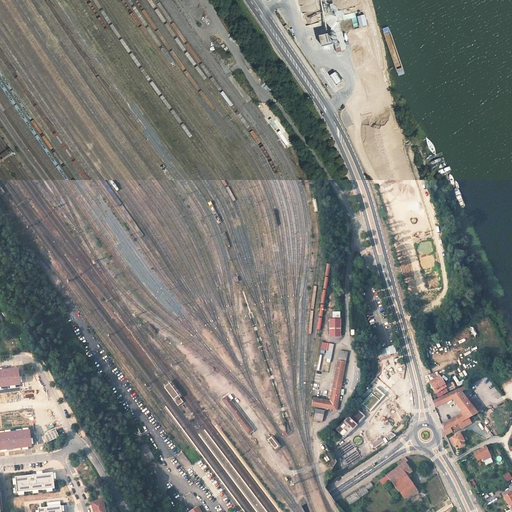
[(298,0),(301,10),(317,6),(315,0),(298,0)]
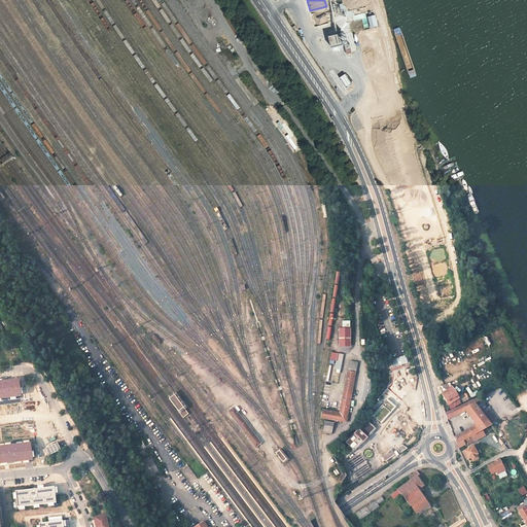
[(370,29),(366,13),(356,14),(355,10),(349,11),(348,4),(341,6),(341,5),(337,6),(344,41),(353,39),(350,22),(362,20),(364,30),(370,29)]
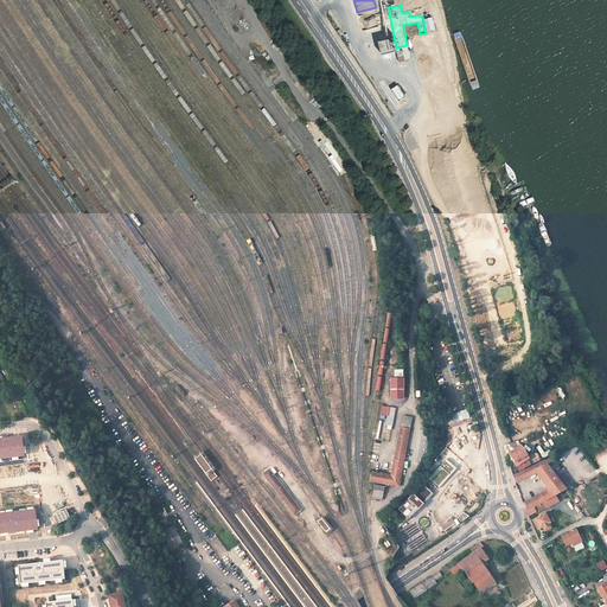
[(428,33),(438,32),(436,18),(427,19),(428,33)]
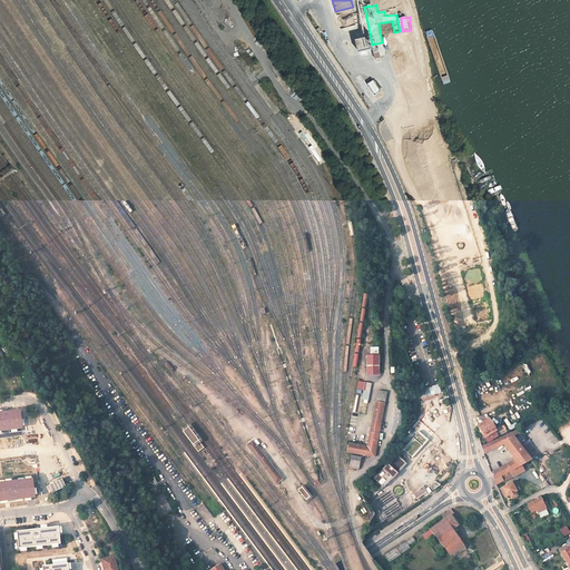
[(360,52),(375,52),(374,40),(360,41),(360,52)]
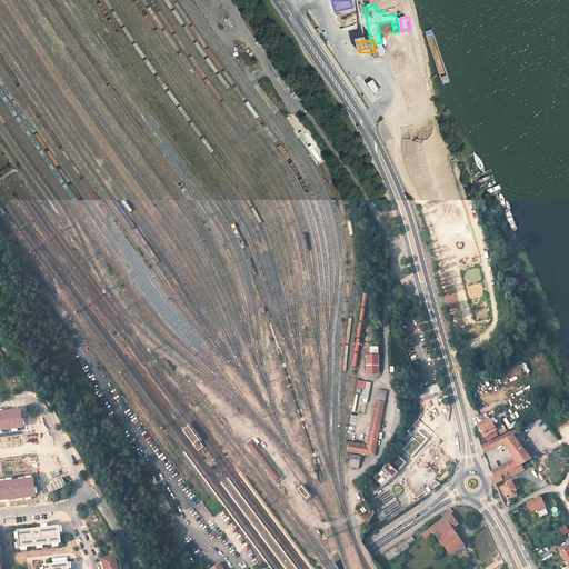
[(8,351),(11,350),(6,339),(2,341),(8,351)]
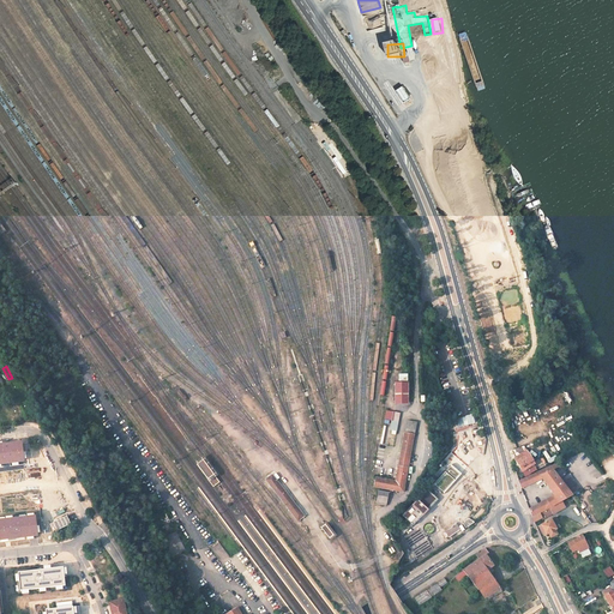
[(395,383),(395,405),(409,405),(409,383),(395,383)]
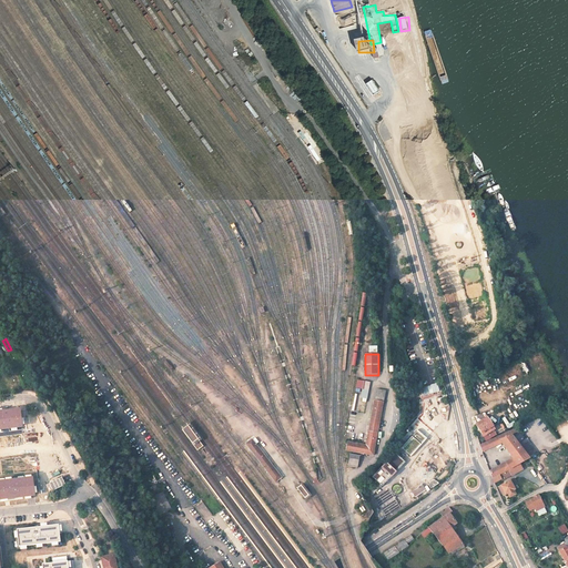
[(498,373),(503,385),(528,375),(523,362),(498,373)]
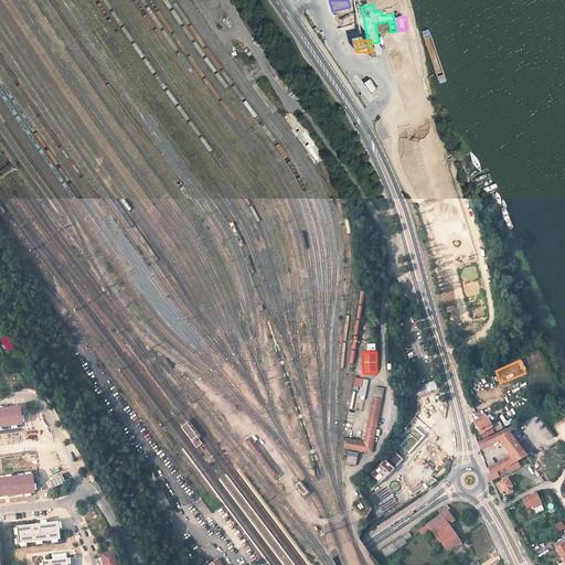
[(358,398),(365,400),(368,379),(354,377),(354,385),(359,386),(358,398)]
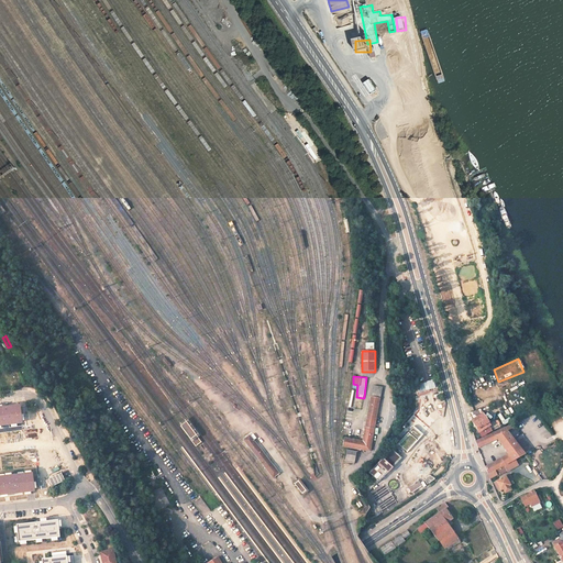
[(385,388),(377,386),(375,396),(384,397),(385,388)]
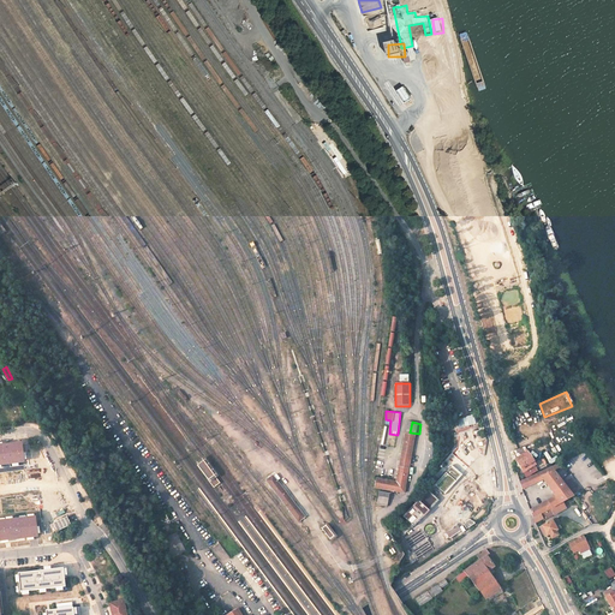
[(418,436),(408,435),(402,466),(413,469),(418,436)]
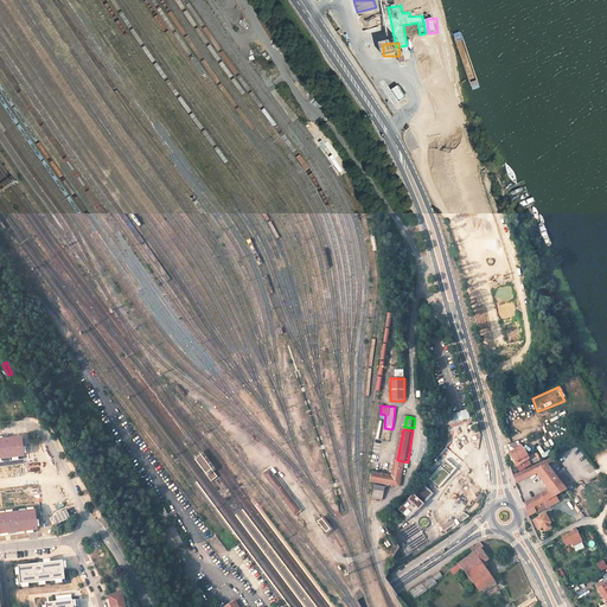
[(1,439),(0,439),(0,452),(18,451),(17,436),(1,439)]
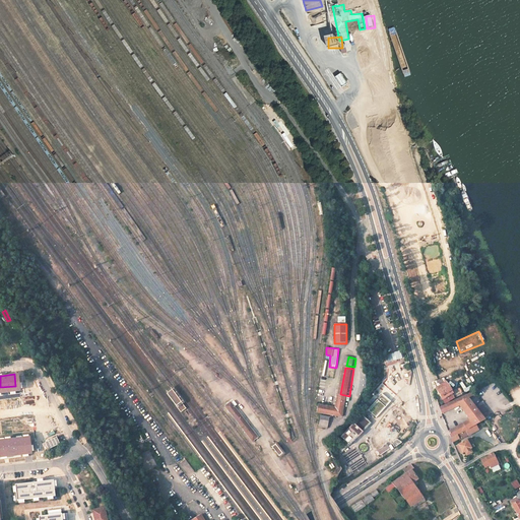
[(472,376),(466,378),(469,384),(475,382),(472,376)]
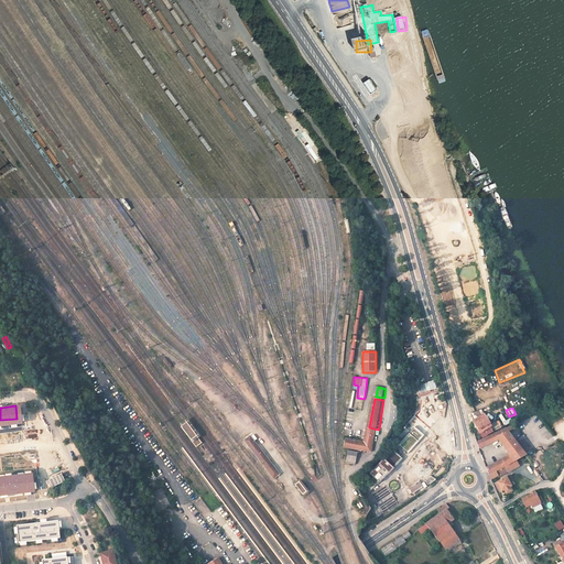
[(491,426),(483,414),(472,422),(479,434),(491,426)]
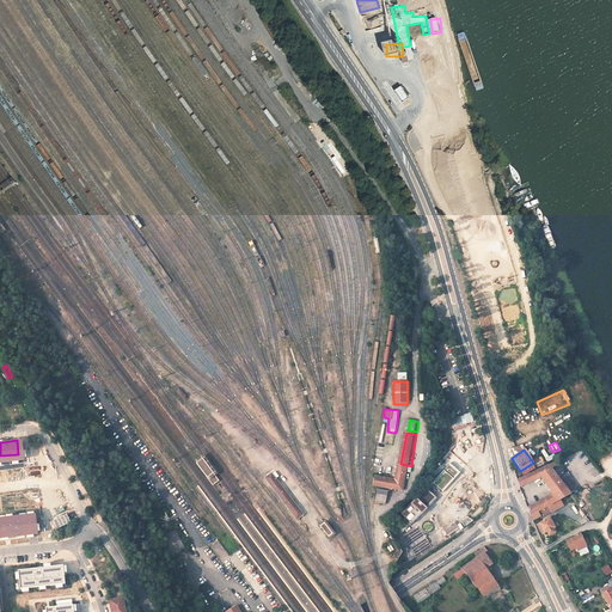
[(542,451),(548,461),(556,457),(554,453),(549,456),(545,450),(542,451)]
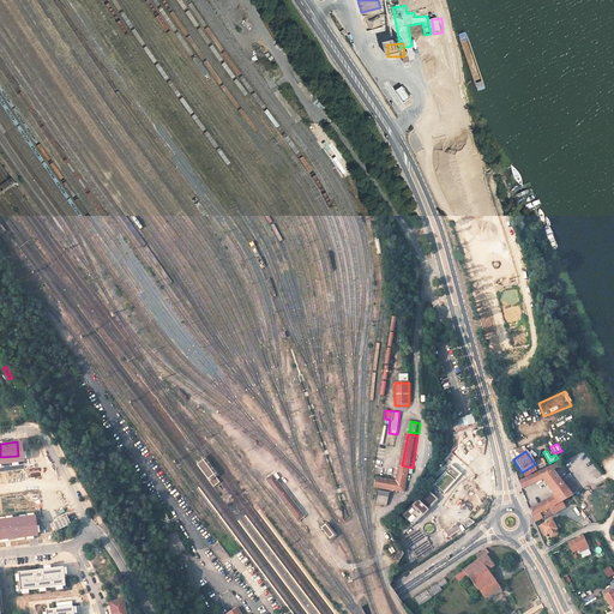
[(41,452),(29,458),(42,483),(54,477),(48,465),(41,452)]
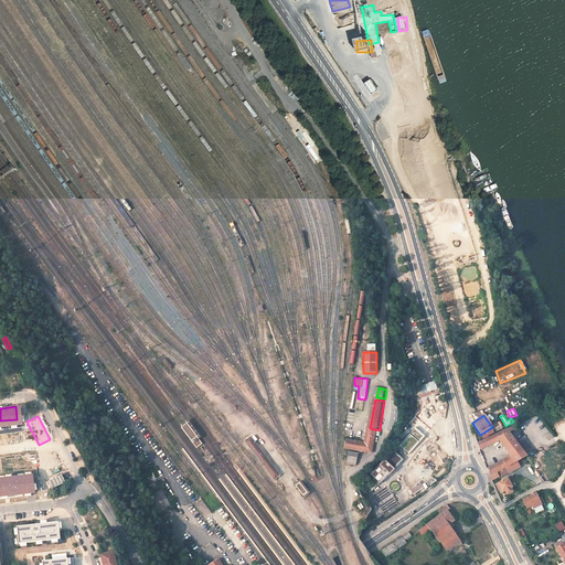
[(181,426),(182,428),(188,424),(200,440),(201,438),(188,420),(181,426)]
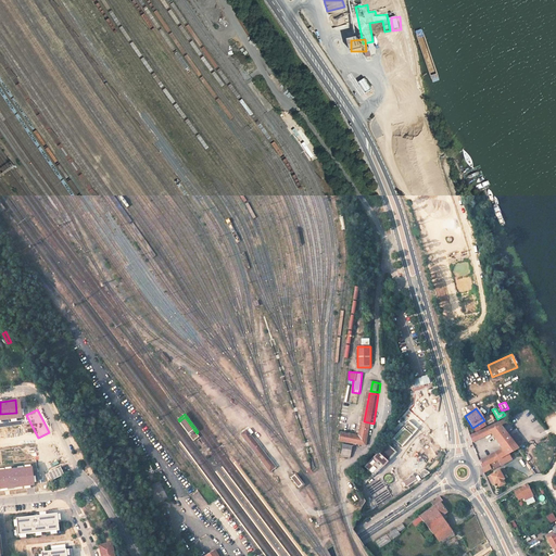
[(179,421),(193,441),(200,437),(197,433),(185,417),(179,421)]
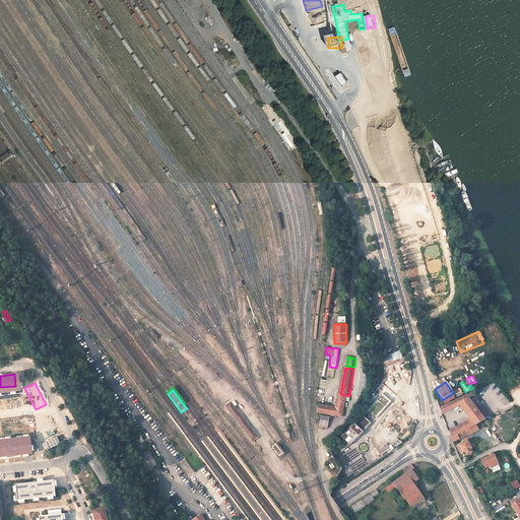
[(319,414),(345,418),(349,396),(340,394),(337,407),(321,405),(319,414)]
